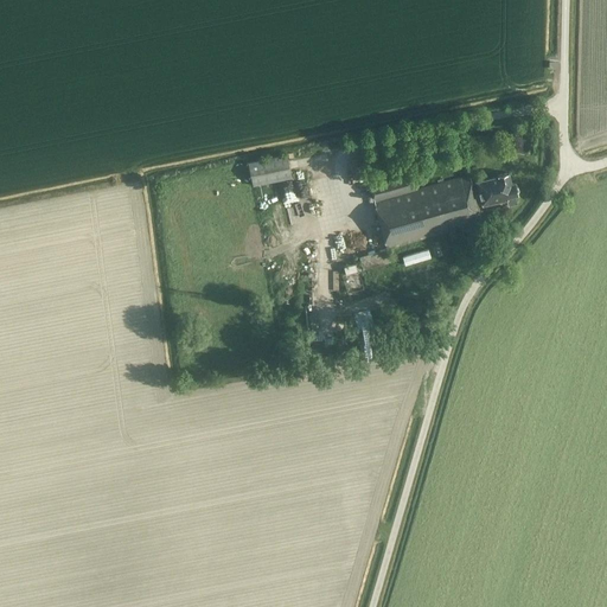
[(248,163),(253,186),(292,177),(286,154),(248,163)]
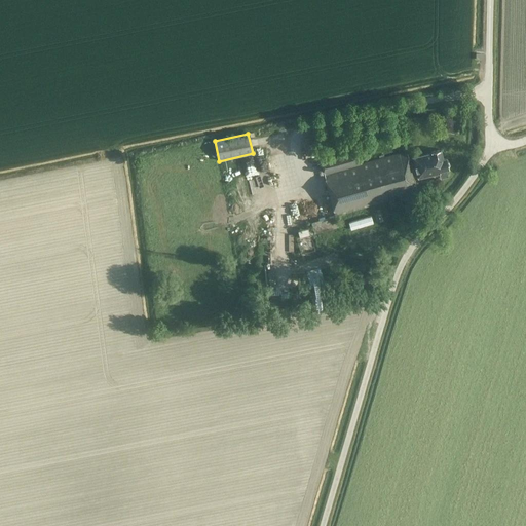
[(431,152),(423,155),(412,158),(414,163),(411,163),(407,151),(361,162),(357,146),(318,157),(335,215),(418,190),(413,175),(417,174),(416,171),(418,171),(419,176),(440,171),(441,176),(448,174),(446,168),(449,167),(449,164),(450,163),(449,160),(447,159),(446,157),(444,158),(441,149),(431,151),(431,152)]
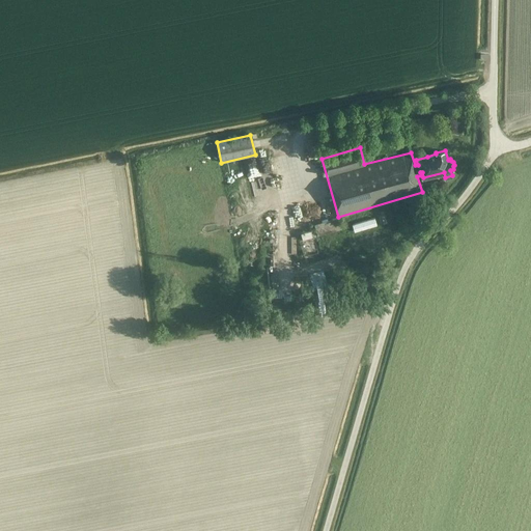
[(387,223),(383,211),(376,213),(381,224),(387,223)]
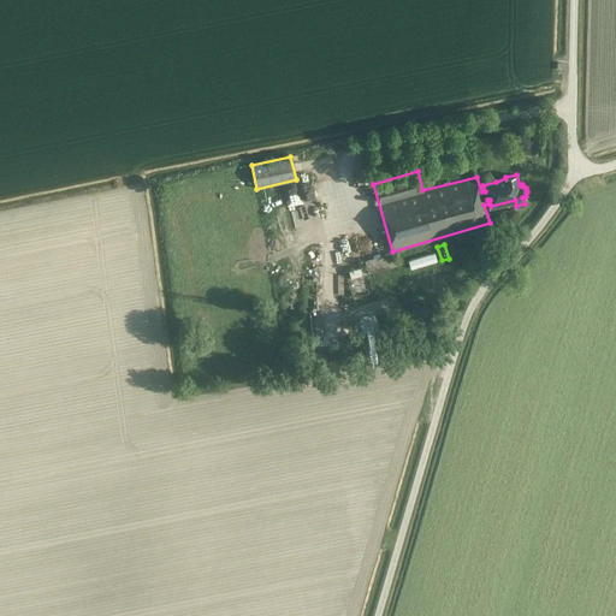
[(396,265),(392,253),(365,260),(368,273),(396,265)]
